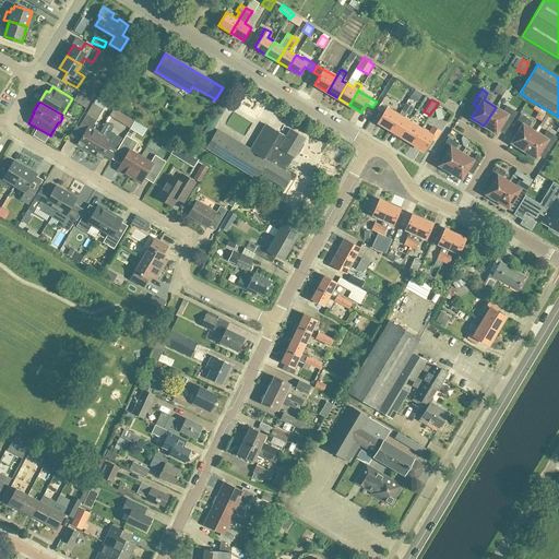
[(88,151),(99,132),(94,128),(96,125),(94,123),(103,109),(93,103),(79,128),(84,131),(84,132),(82,137),(81,135),(76,143),(88,151)]
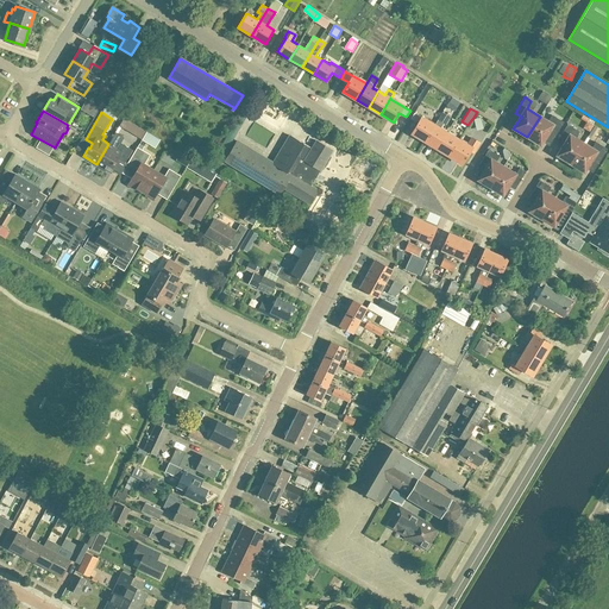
[(425,142),(435,125),(414,113),(410,119),(418,124),(412,133),(425,142)]
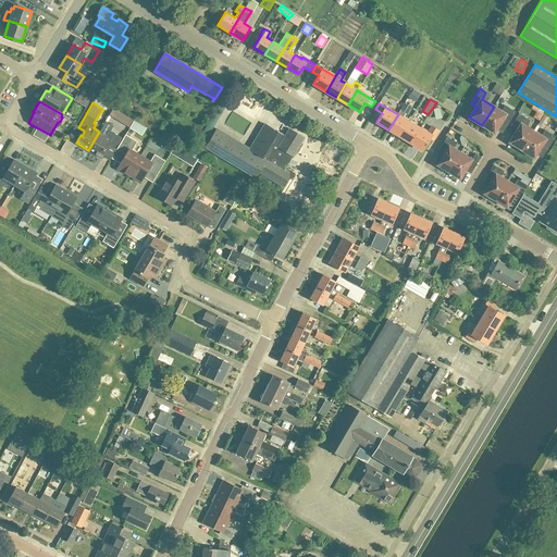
[(502,111),(494,107),(482,125),(495,134),(502,122),(507,126),(516,112),(505,106),(502,111)]
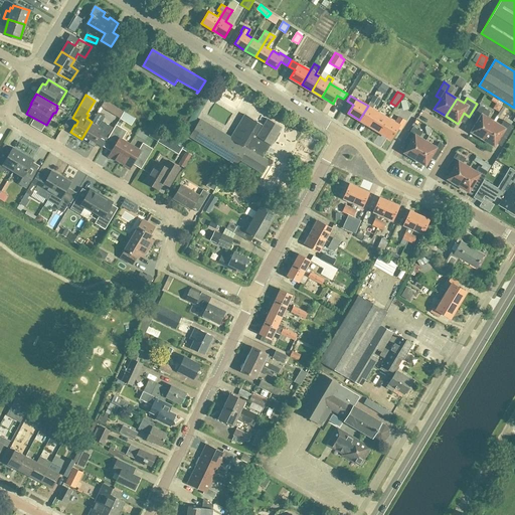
[(378,113),(368,106),(359,120),(369,126),(378,113)]
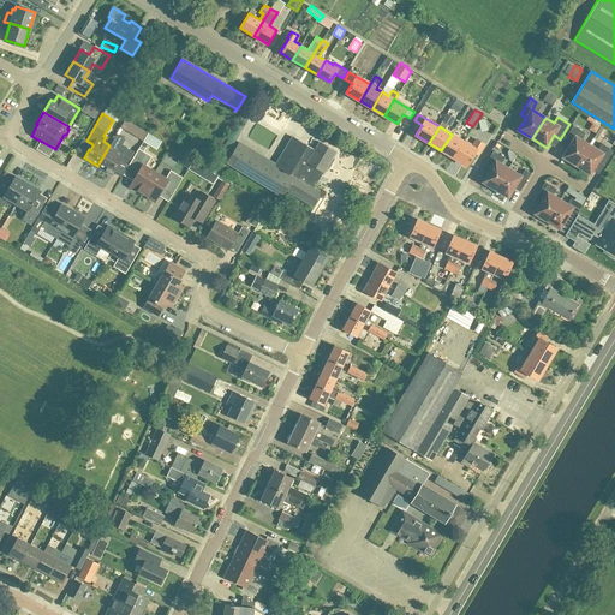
[(577,166),(590,144),(583,141),(585,133),(573,126),(563,142),(569,145),(562,157),(577,166)]
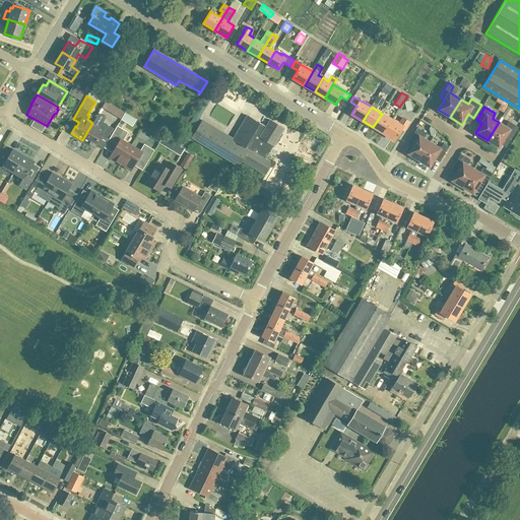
[(134,126),(138,120),(127,113),(123,118),(134,126)]
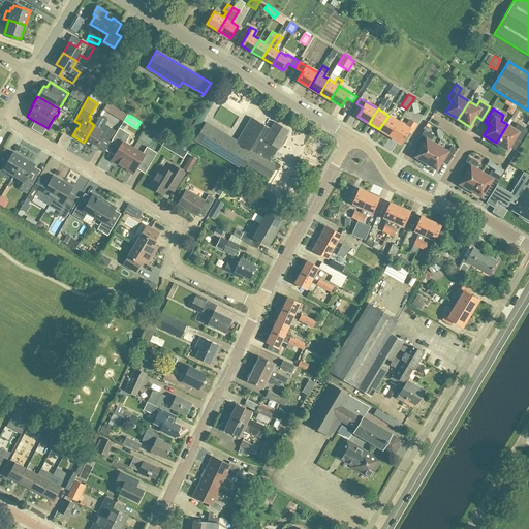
[(379,129),(391,135),(399,122),(389,116),(379,129)]
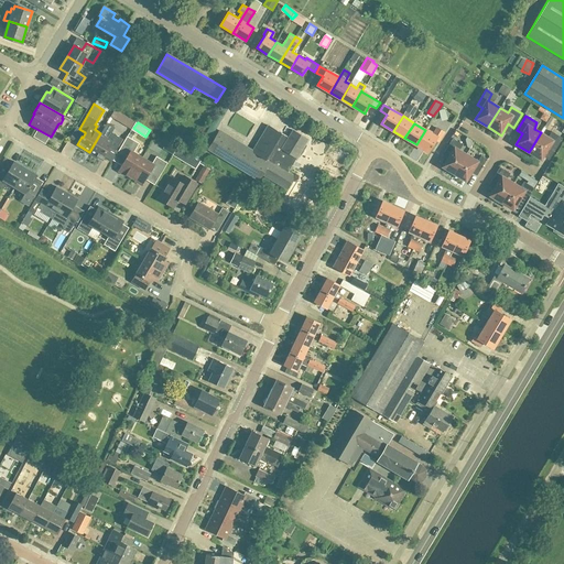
[(268,126),(252,151),(219,131),(208,149),(259,180),(262,173),(286,187),(293,176),(288,173),(308,139),(293,130),(289,137),(281,132),(281,133),(268,126)]
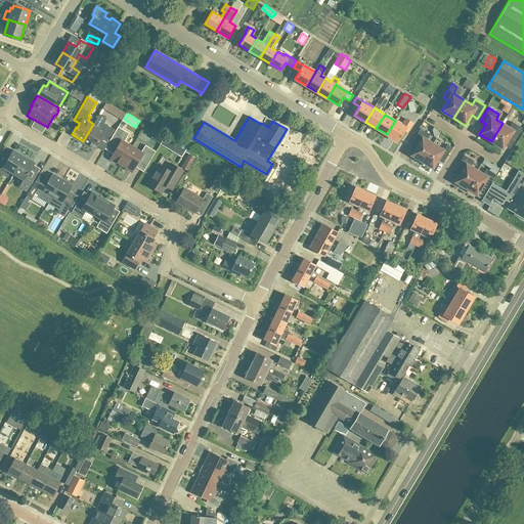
[(402,125),(395,121),(387,134),(398,141),(405,130),(407,131),(412,123),(406,119),(402,125)]
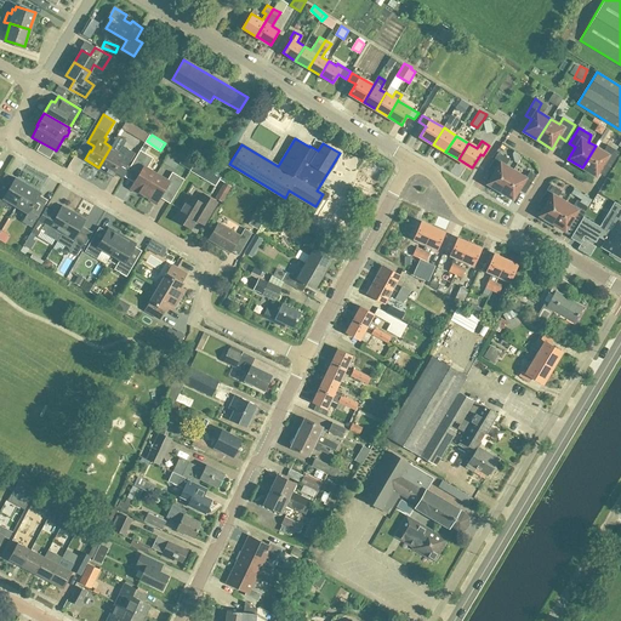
[(118,151),(110,147),(98,167),(113,176),(118,167),(117,167),(119,163),(121,163),(127,166),(135,153),(121,144),(118,151)]
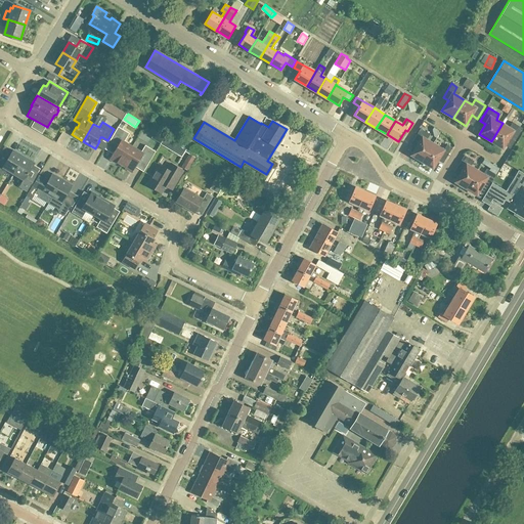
[(503,123),(491,141),(503,148),(510,138),(515,141),(523,128),(513,123),(510,128),(503,123)]
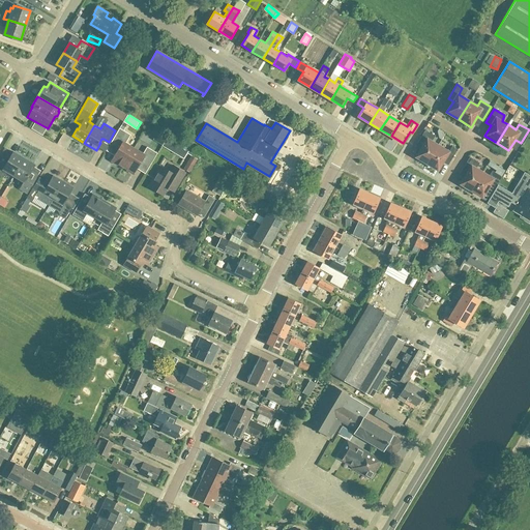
[(123,167),(134,148),(125,143),(130,135),(119,127),(111,143),(119,148),(112,160),(117,165),(118,164),(123,167)]
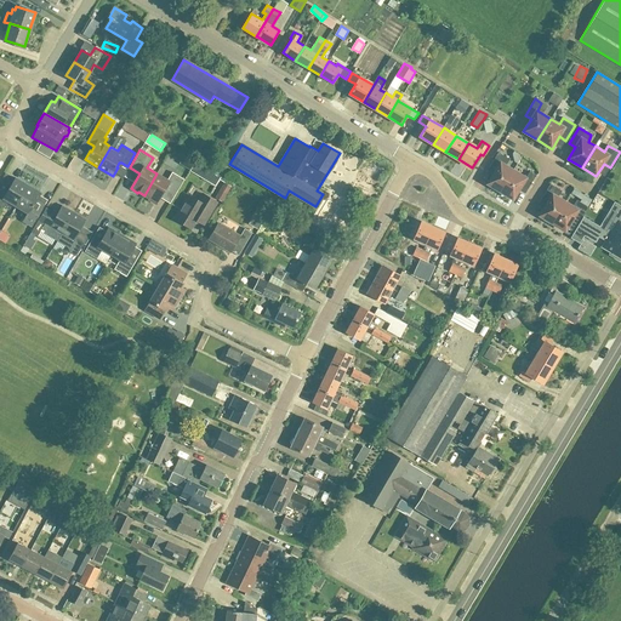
[(488,183),(500,192),(513,170),(506,165),(510,159),(499,153),(489,167),(495,171),(488,183)]
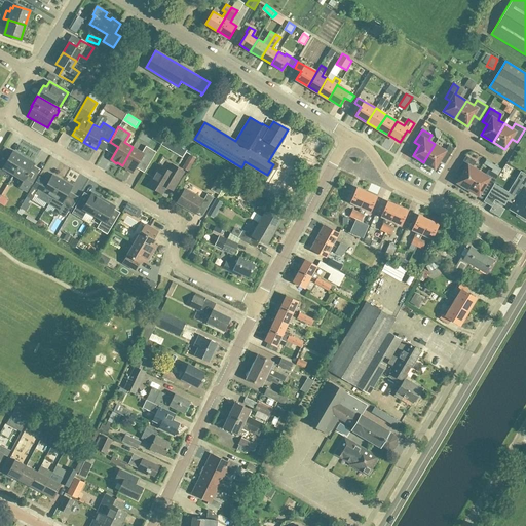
[(435,144),(423,162),(435,168),(441,158),(446,161),(454,148),(449,145),(446,151),(435,144)]
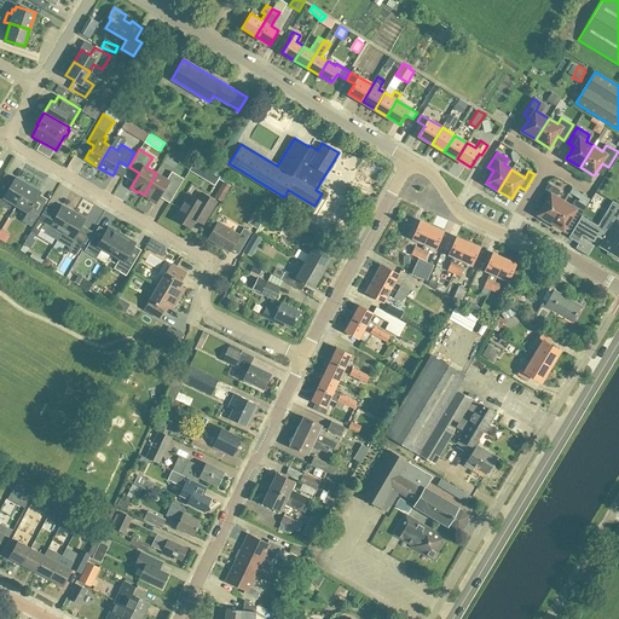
[(149,197),(149,198),(156,203),(165,187),(174,194),(184,179),(172,172),(167,179),(156,173),(144,195),(149,197)]
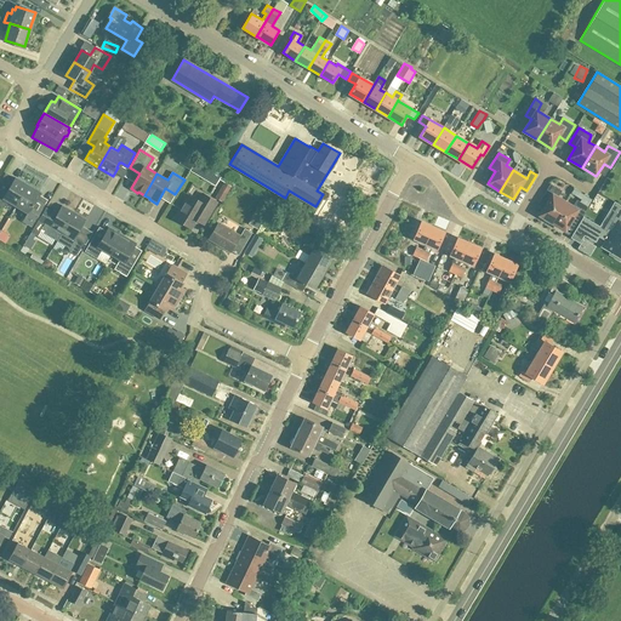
[(10,201),(16,205),(28,184),(16,177),(7,192),(0,187),(0,205),(4,208),(10,201)]
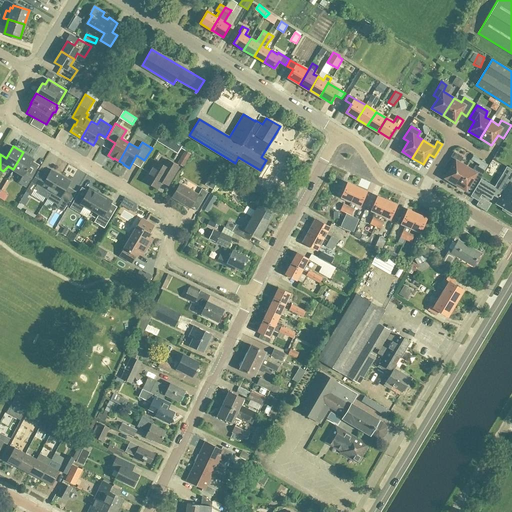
[(34,158),(23,152),(13,169),(23,175),(20,179),(28,184),(36,170),(29,166),(34,158)]
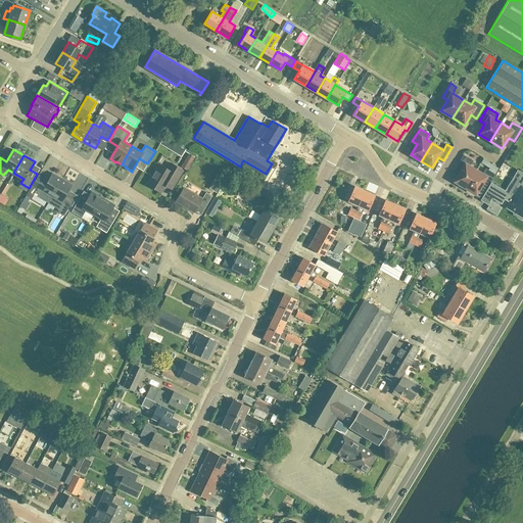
[(465,188),(476,170),(470,165),(473,160),(464,155),(456,168),(461,171),(455,182),(465,188)]
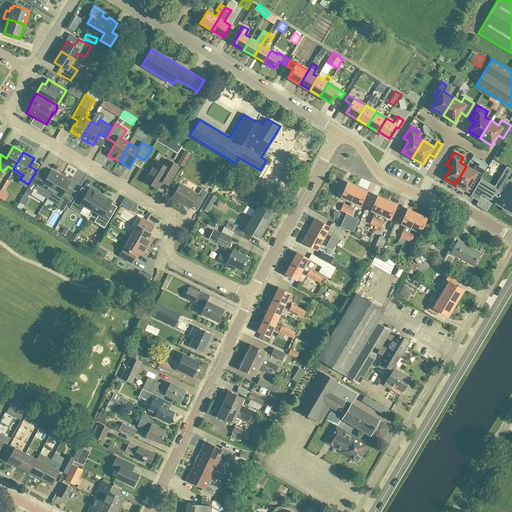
[(179,166),(167,159),(163,165),(156,160),(144,180),(158,188),(162,181),(168,185),(179,166)]
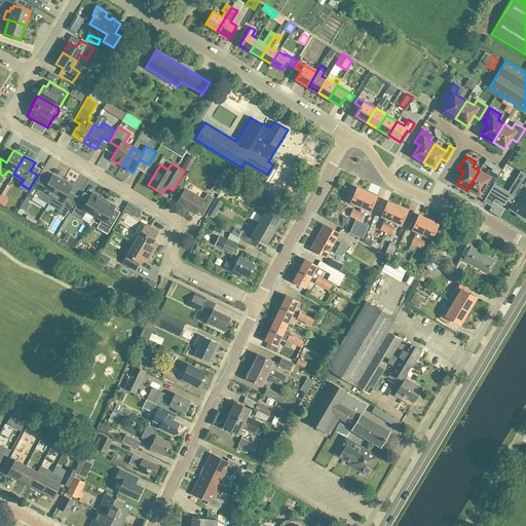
[(486,175),(479,171),(467,189),(479,196),(485,185),(490,188),(498,176),(489,170),(486,175)]
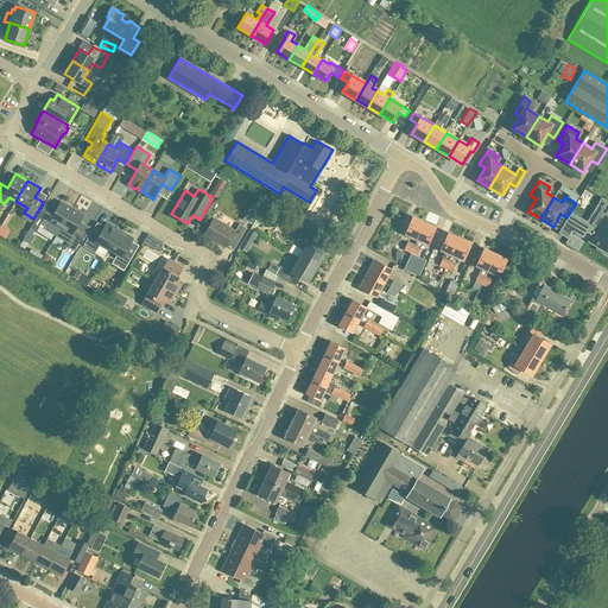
[(603,219),(597,228),(607,234),(607,201),(603,197),(599,206),(605,209),(600,216),(603,219)]
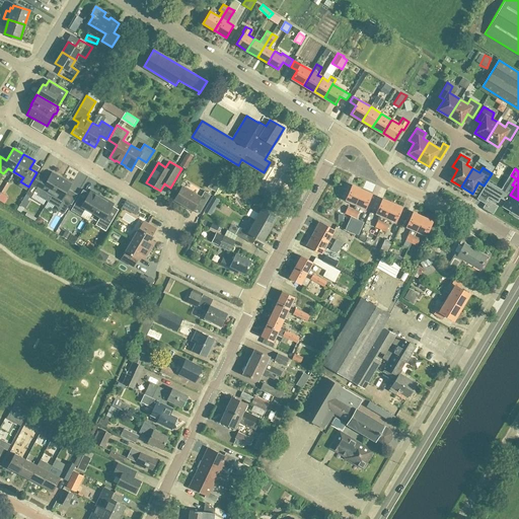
[(62,177),(52,171),(48,178),(39,172),(32,182),(26,194),(31,197),(34,193),(48,201),(62,177)]
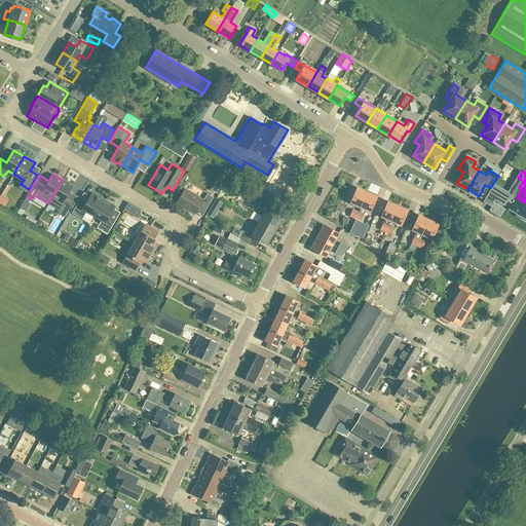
[(219,193),(226,180),(220,176),(212,189),(219,193)]
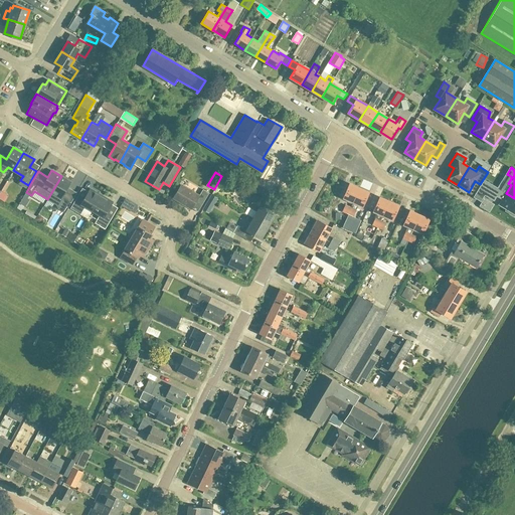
[(67,187),(71,181),(61,176),(47,199),(56,204),(58,208),(63,200),(60,198),(67,187)]
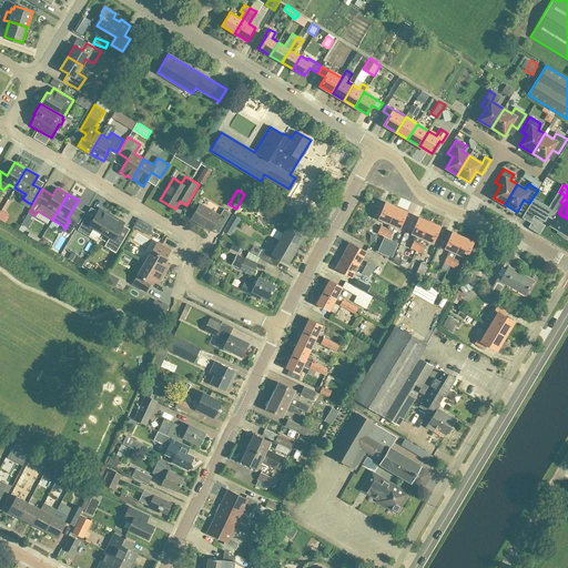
[(534,199),(528,206),(538,212),(536,215),(545,220),(548,215),(555,220),(550,225),(559,231),(558,233),(567,239),(567,235),(567,219),(558,213),(534,199)]
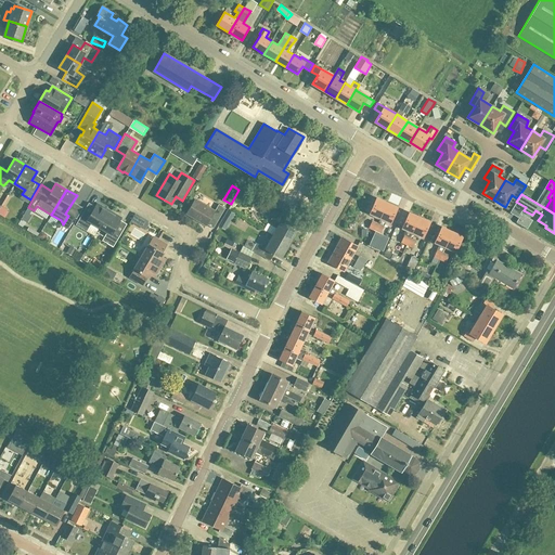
[(218,220),(226,207),(219,204),(215,210),(195,198),(186,213),(206,224),(211,217),(218,220)]
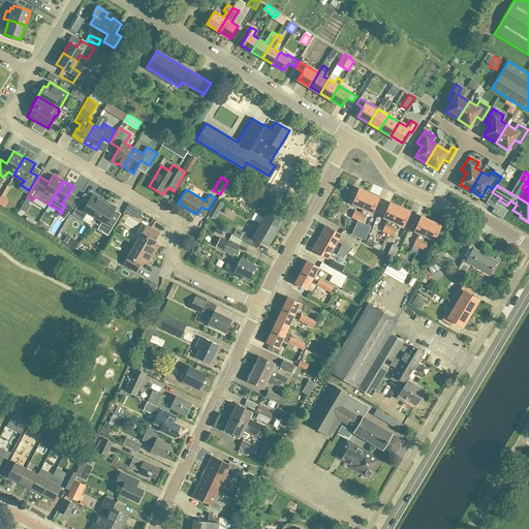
[(352,204),(363,208),(369,193),(359,189),(352,204)]
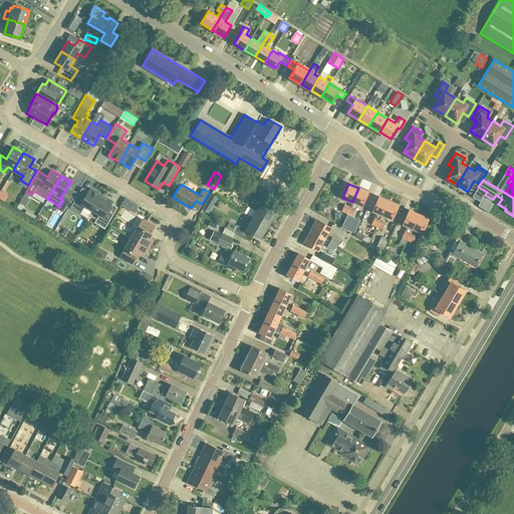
[(84,206),(92,210),(101,195),(90,188),(83,199),(77,195),(70,208),(80,214),(84,206)]
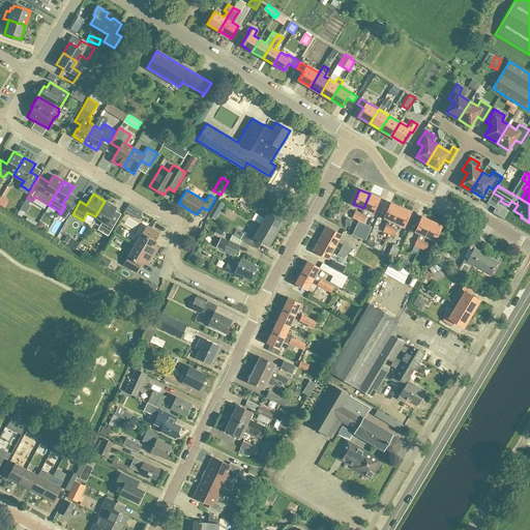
[(380,199),(370,194),(363,208),(357,219),(359,221),(363,223),(369,211),(374,213),(380,199)]
